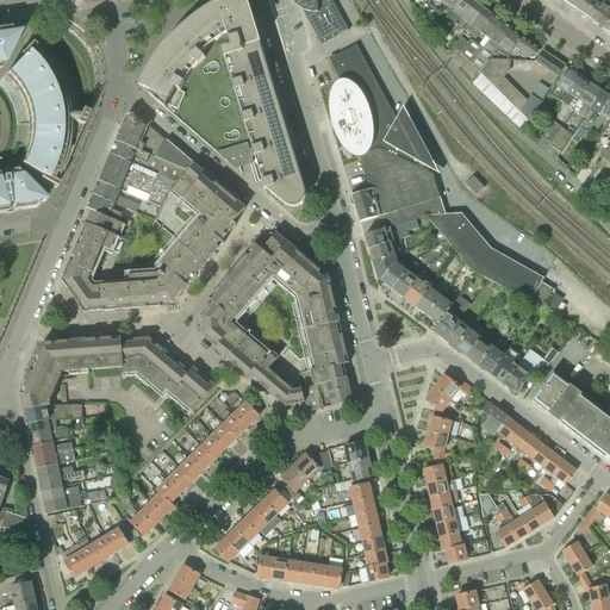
[(216,29),(250,18),(246,2),(244,0),(218,0),(209,6),(216,29)]
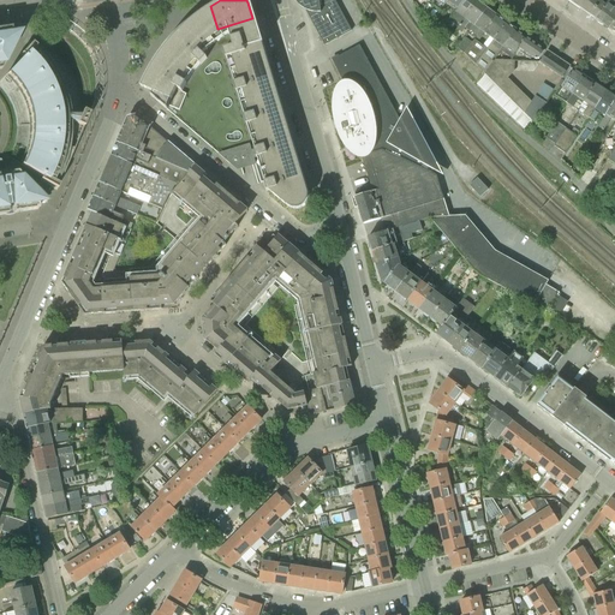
[(297,0),(299,0),(324,46),(352,31),(334,0),(296,0),(296,1),(297,0)]
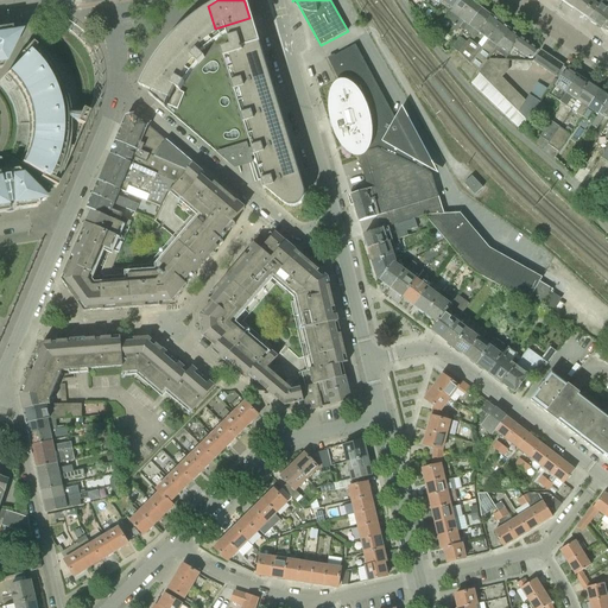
[(443,0),(441,4),(439,5),(450,12),(458,0),(443,0)]
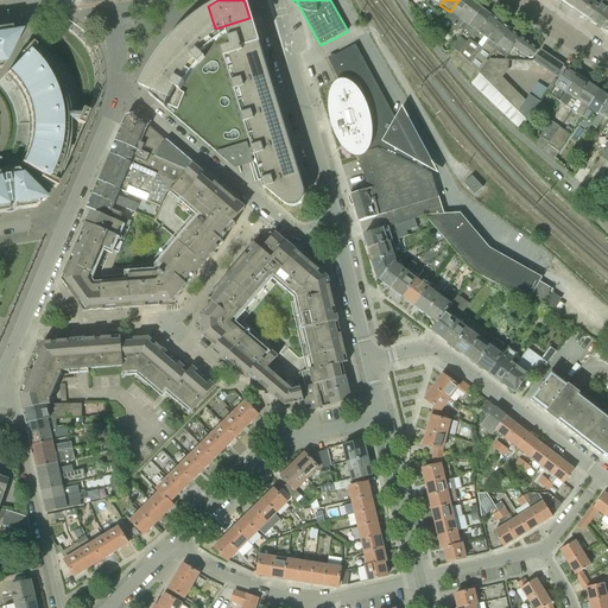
[(445,17),(455,24),(474,2),(470,0),(458,0),(450,12),(447,16),(445,17)]
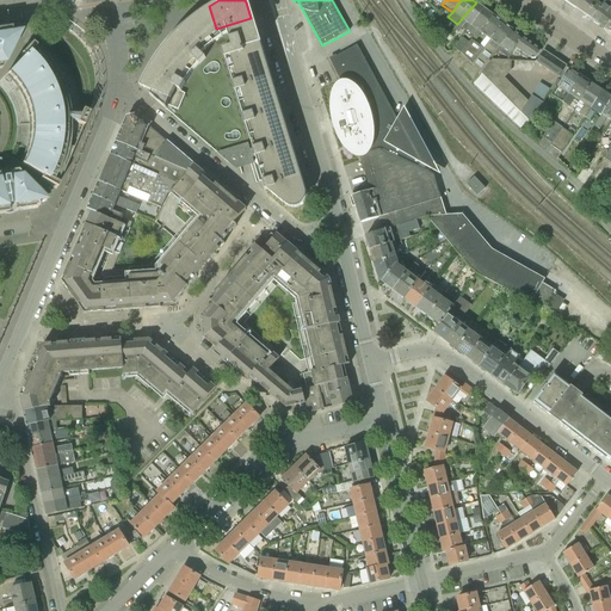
[(592,20),(606,0),(563,0),(563,1),(565,1),(591,19),(592,20)]
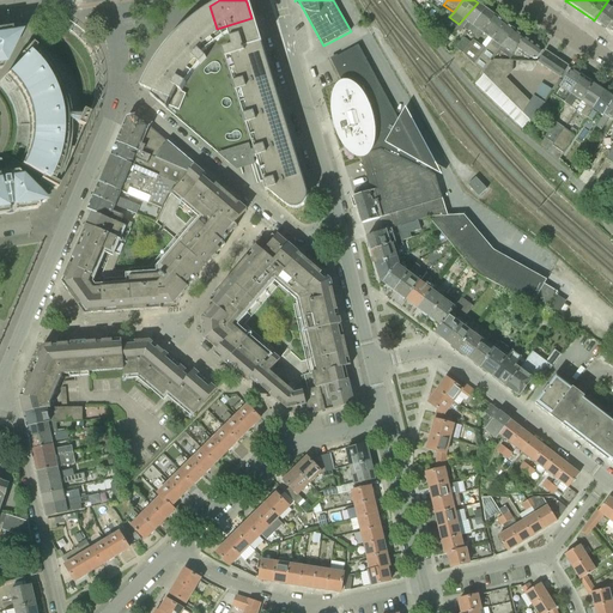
[(612,0),(608,0),(594,20),(608,30),(612,22),(612,0)]
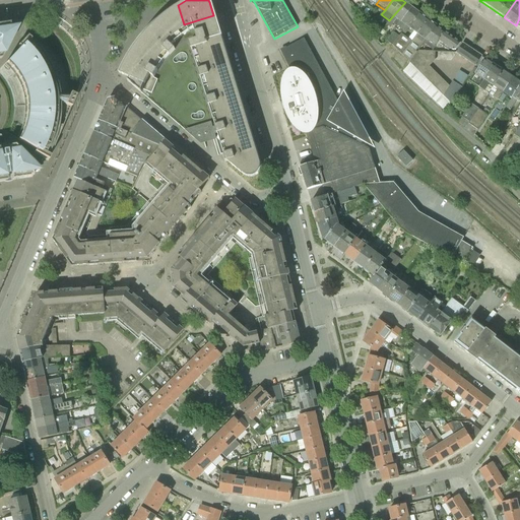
[(398,26),(412,7),(405,2),(389,20),(386,24),(391,27),(393,23),(398,26)]
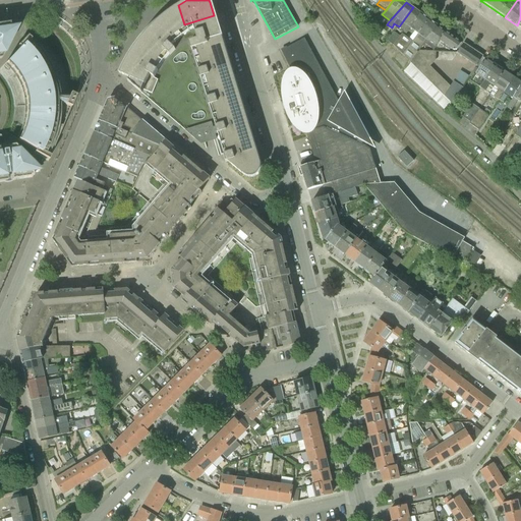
[(211,132),(214,131),(217,130),(184,24),(178,5),(172,9),(165,14),(158,20),(154,24),(150,29),(142,37),(137,42),(133,48),(128,55),(124,63),(122,67),(119,73),(130,78),(128,80),(128,81),(194,138),(198,137),(197,133),(200,131),(201,131),(211,129),(211,132)]
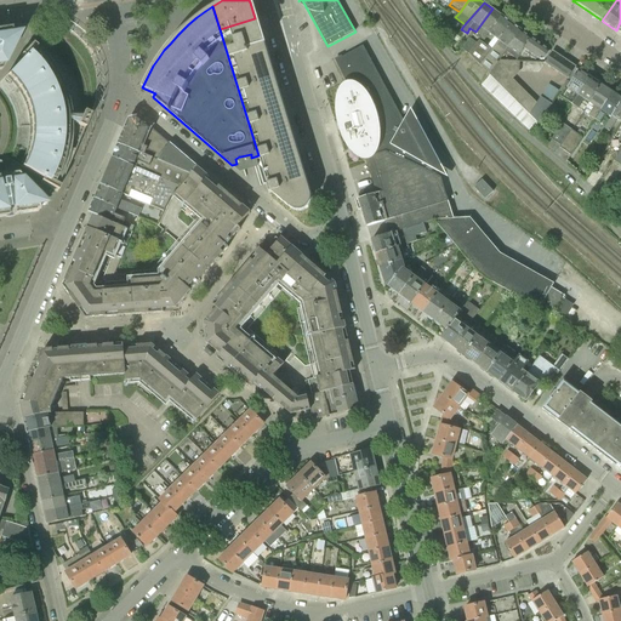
[(486,38),(489,34),(503,17),(493,9),(476,32),(483,36),(486,38)]
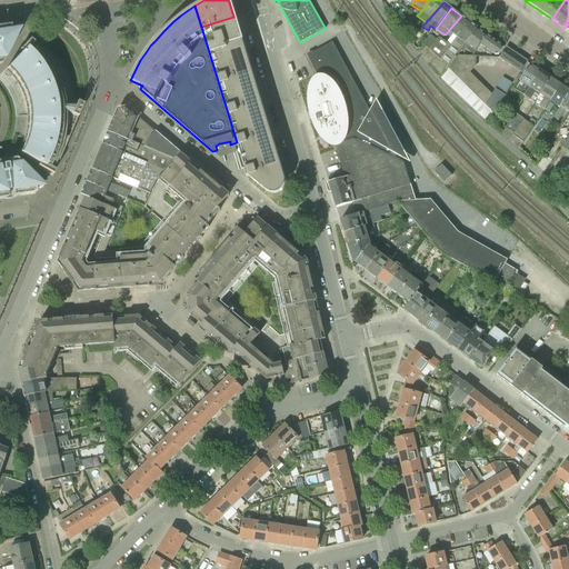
[(286,183),(286,181),(286,180),(286,178),(236,16),(233,17),(201,27),(237,142),(233,143),(241,169),(245,168),(247,177),(249,177),(266,190),(267,191),(269,192),(271,193),(275,193),(277,193),(280,192),(282,190),(283,188),(286,186),(286,183)]
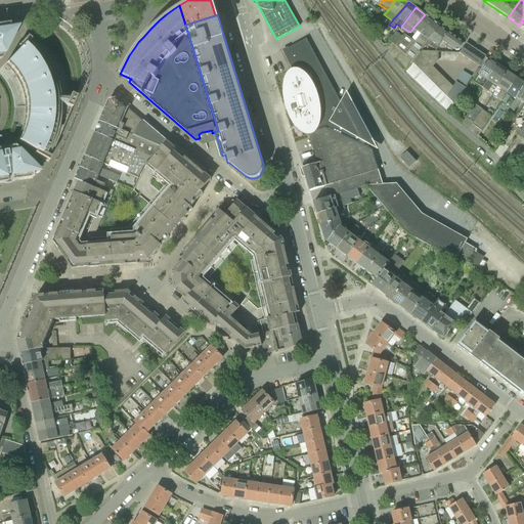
[(396,45),(413,63),(423,51),(428,44),(440,26),(425,14),(412,29),(418,32),(411,39),(408,37),(410,34),(409,33),(410,32),(407,31),(403,37),(396,45)]
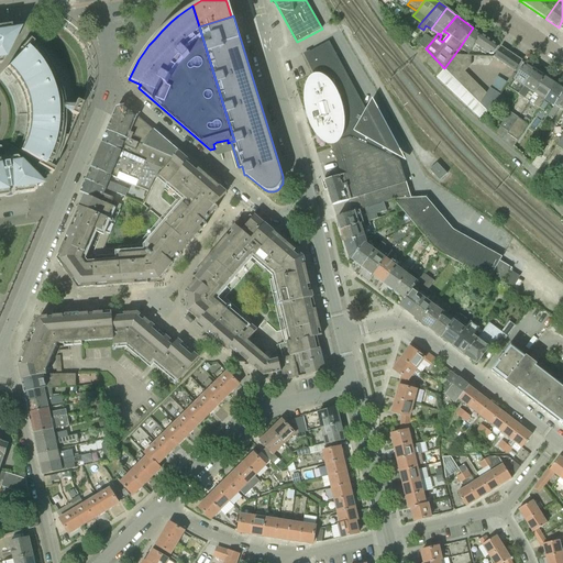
[(73,107),(64,107),(63,98),(62,92),(59,88),(58,83),(55,75),(51,67),(48,62),(45,57),(39,50),(34,44),(32,42),(52,21),(51,20),(31,41),(29,40),(19,50),(20,51),(20,50),(21,52),(7,68),(9,70),(12,74),(14,77),(17,80),(21,87),(22,90),(24,94),(26,105),(28,116),(28,127),(25,136),(24,140),(23,144),(21,147),(19,152),(39,162),(36,164),(36,165),(52,174),(63,147),(81,105),(75,101),(73,107)]
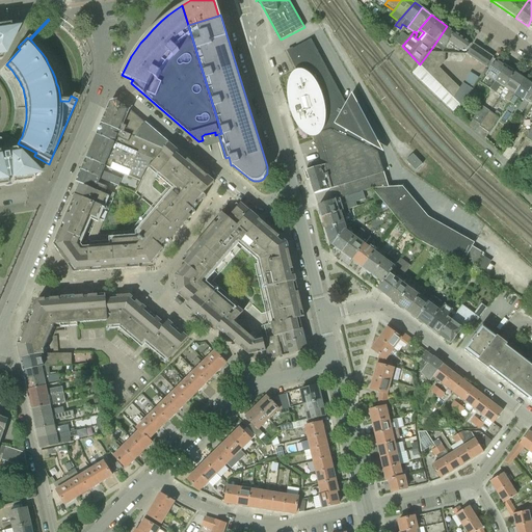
[(0,24),(0,59),(1,60),(18,27),(9,28),(8,24),(0,24)]
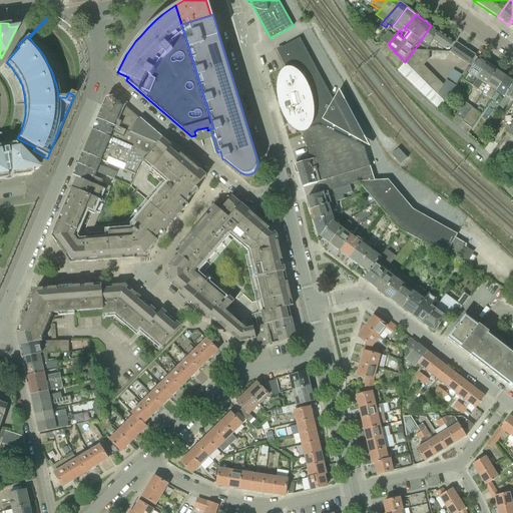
[(368,32),(372,37),(378,28),(374,24),(368,32)]
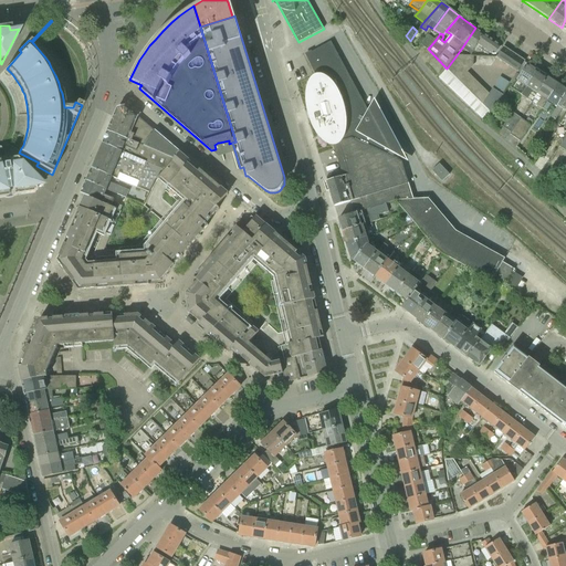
[(475,28),(462,48),(471,54),(478,45),(484,34),(475,28)]
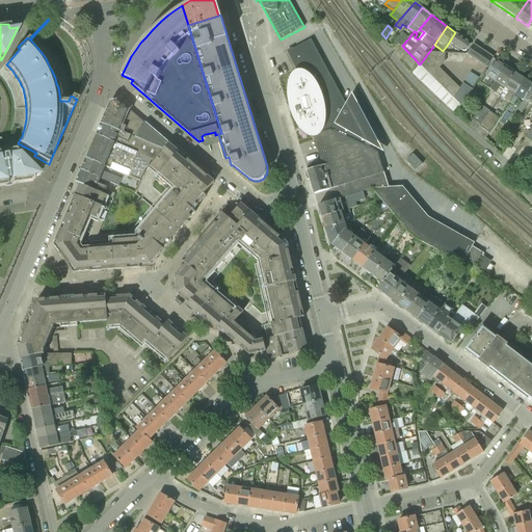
[(403,32),(396,42),(402,46),(409,37),(403,32)]
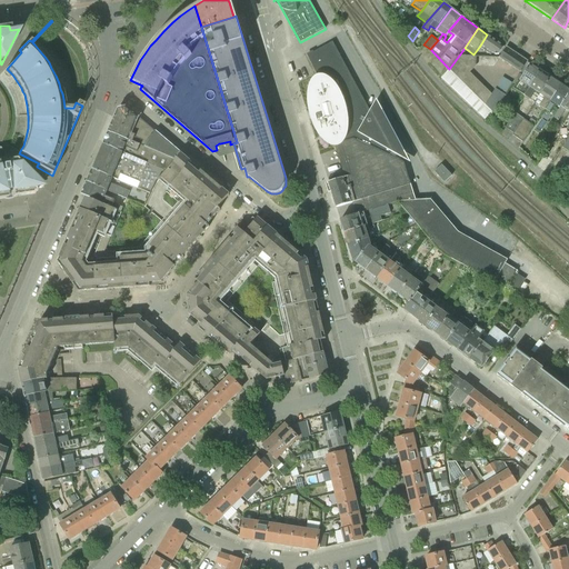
[(496,52),(499,55),(505,47),(487,35),(480,46),(482,47),(481,48),(491,55),(492,53),(495,55),(496,52)]
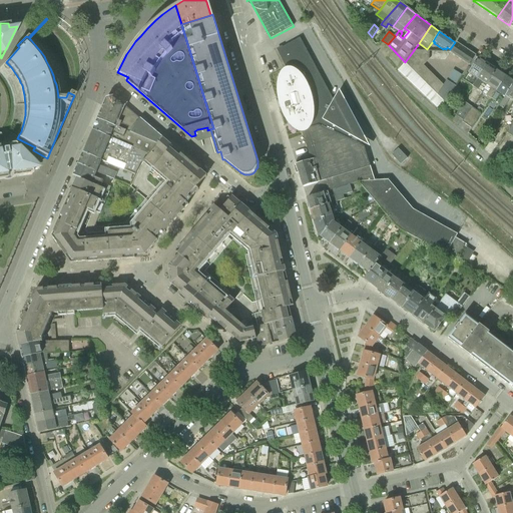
[(341,90),(334,101),(303,43),(301,38),(278,50),(287,69),(285,71),(283,74),(281,76),(280,80),(280,86),(280,89),(280,95),(281,101),(282,106),(285,112),(287,117),(289,120),(292,123),(294,126),(298,129),(300,130),(303,130),(305,130),(320,125),(359,145),(356,139),(372,147),(341,90)]
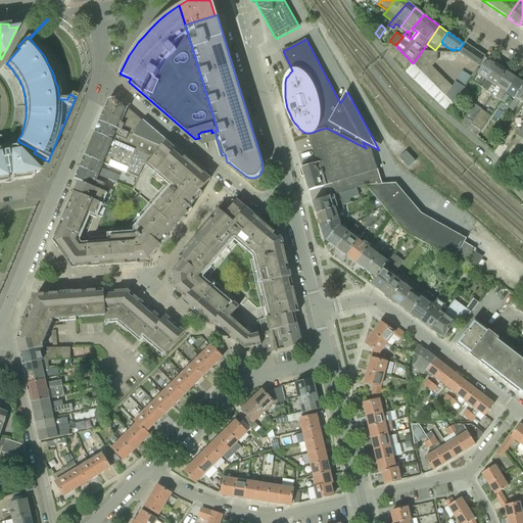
[(459,54),(478,66),(484,57),(465,44),(459,54)]
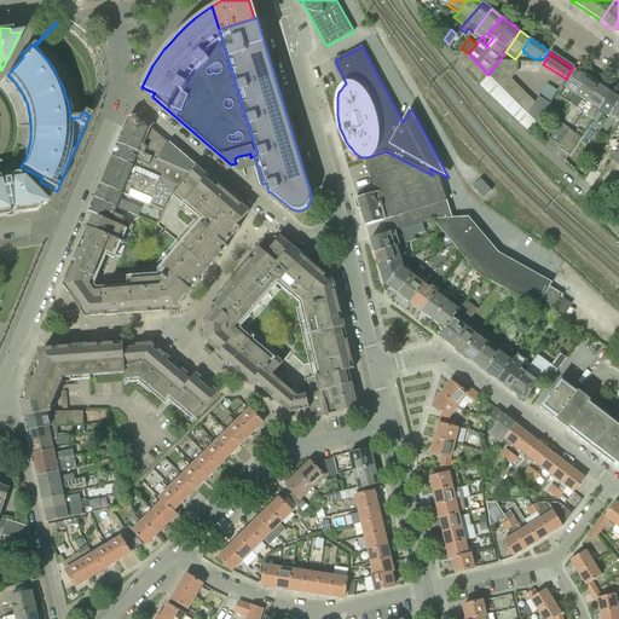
[(559,97),(571,105),(589,77),(577,70),(563,90),(559,97)]
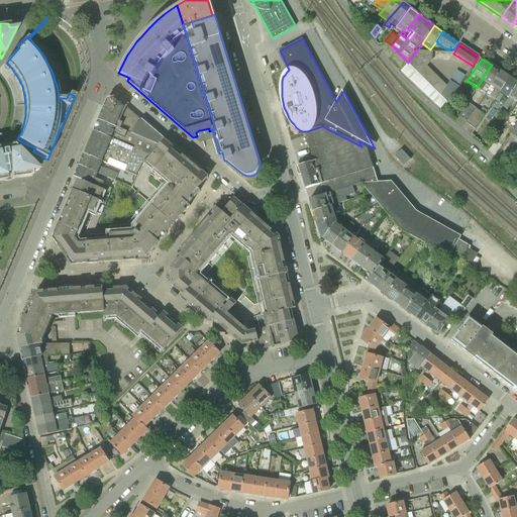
[(447,86),(441,96),(408,63),(402,71),(442,109),(448,103),(452,98),(459,87),(450,81),(447,86)]
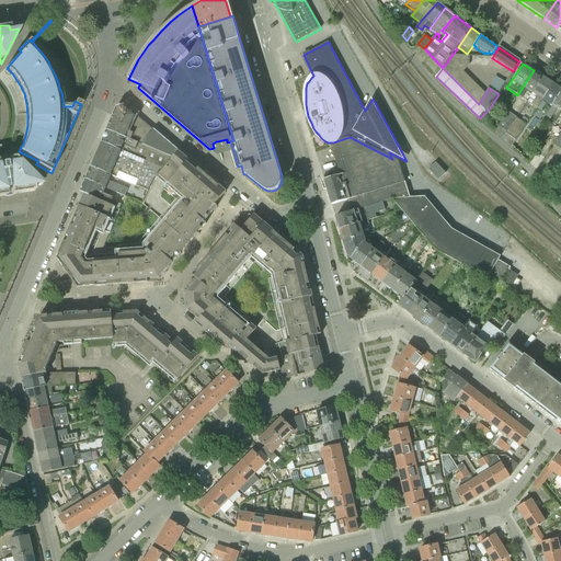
[(528,90),(533,93),(544,77),(534,70),(517,95),(523,99),(528,90)]
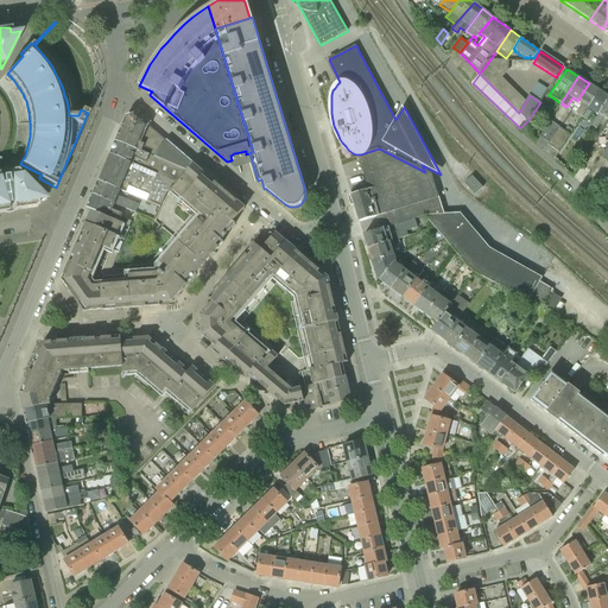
[(576,113),(582,118),(600,90),(589,83),(577,101),(582,105),(576,113)]
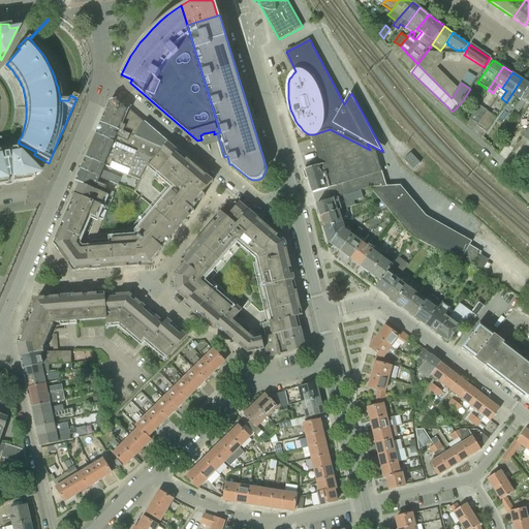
[(517,97),(521,100),(528,88),(528,83),(522,79),(506,102),(511,105),(517,97)]
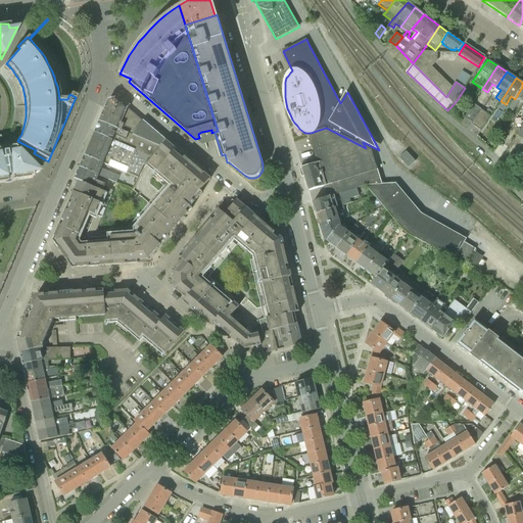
[(522,87),(515,99),(509,107),(514,110),(520,101),(522,103),(522,87)]
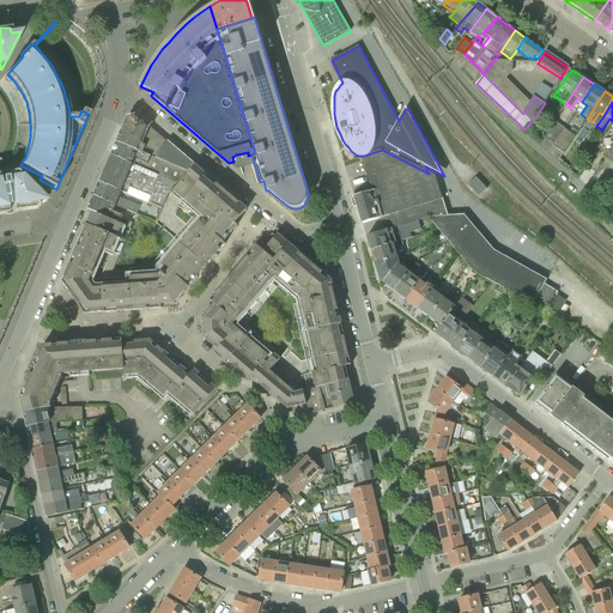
[(116,143),(156,159),(161,150),(168,141),(150,126),(137,114),(128,116),(116,143)]
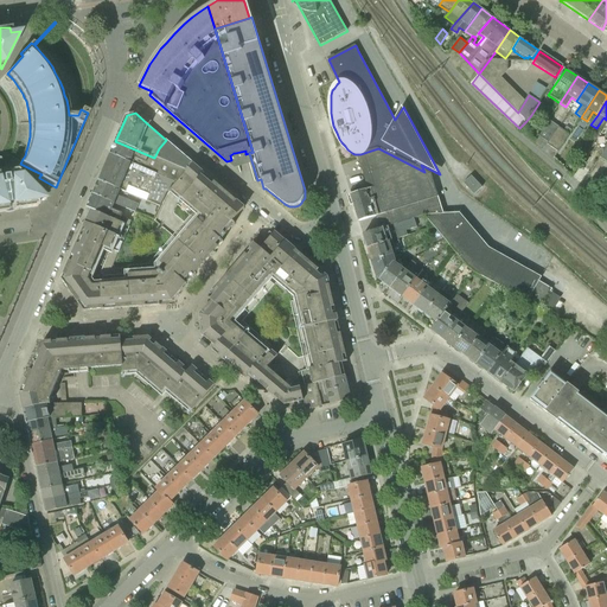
[(538,135),(548,142),(560,127),(549,119),(538,135)]
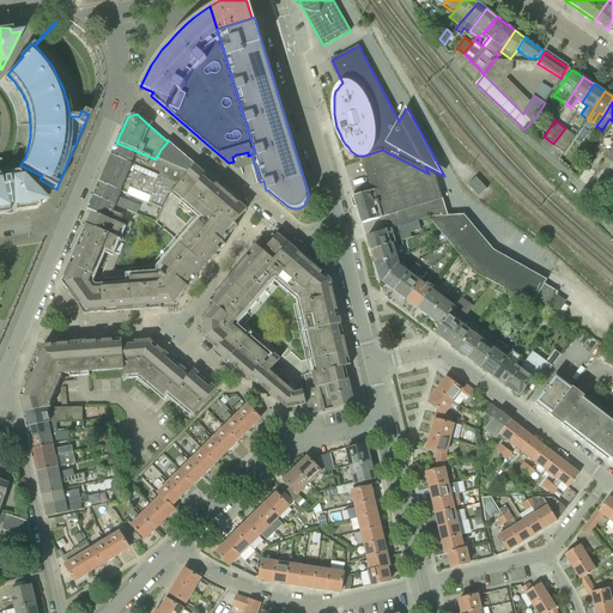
[(553,145),(564,153),(575,137),(565,128),(553,144),(553,145)]
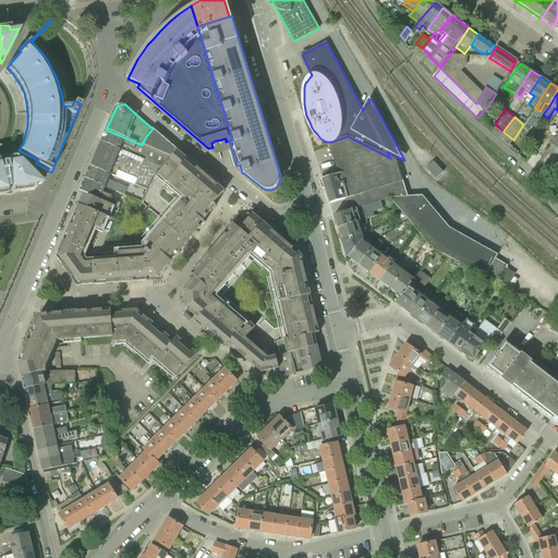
[(142,145),(137,157),(162,167),(171,157),(178,150),(153,129),(146,136),(142,145)]
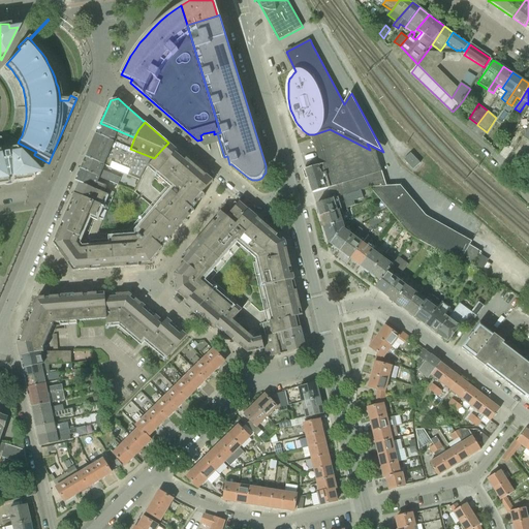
[(96,134),(130,149),(134,137),(100,123),(96,134)]
